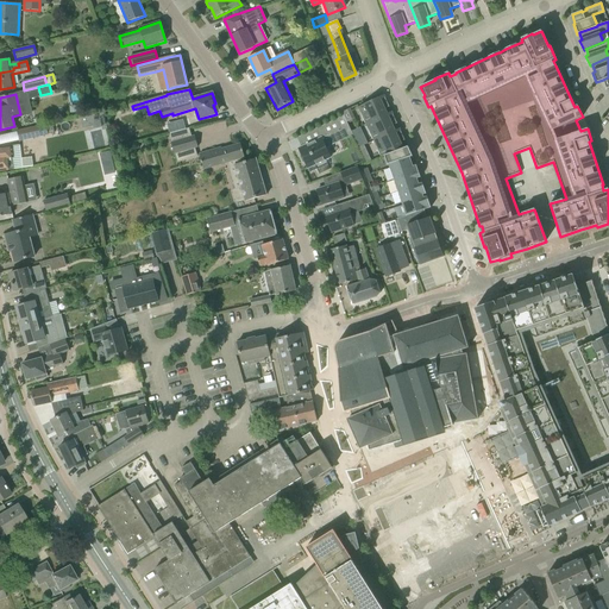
[(381,117),(388,114),(380,98),(358,107),(365,125),(381,117)]
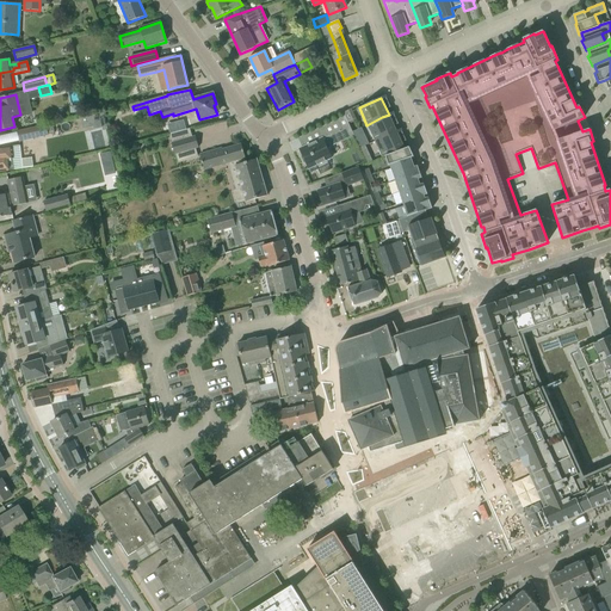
[(356,118),(352,109),(343,112),(347,122),(356,118)]
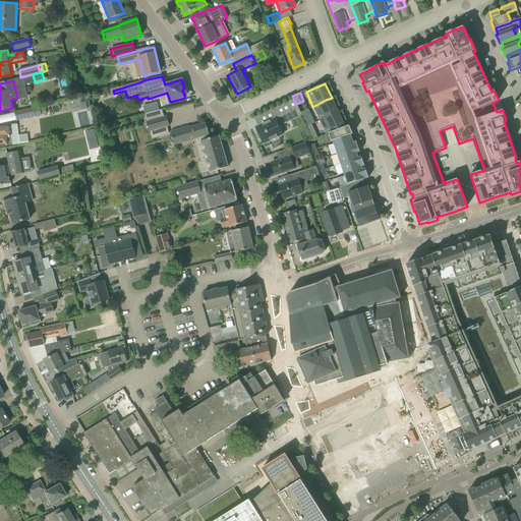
[(81,98),(69,101),(71,110),(83,107),(81,98)]
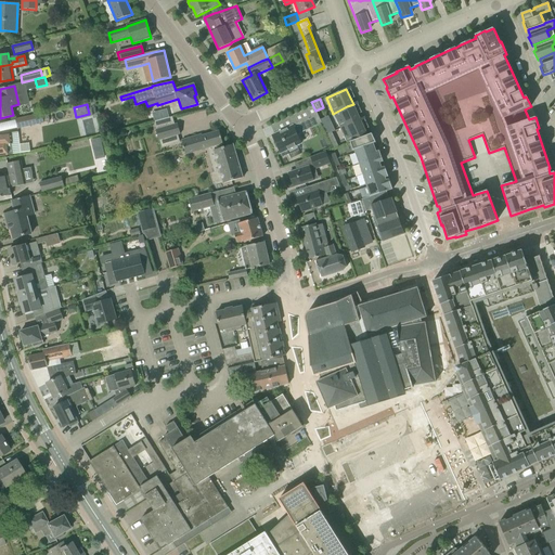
[(347,106),(333,114),(340,128),(360,119),(353,104),(347,106)]
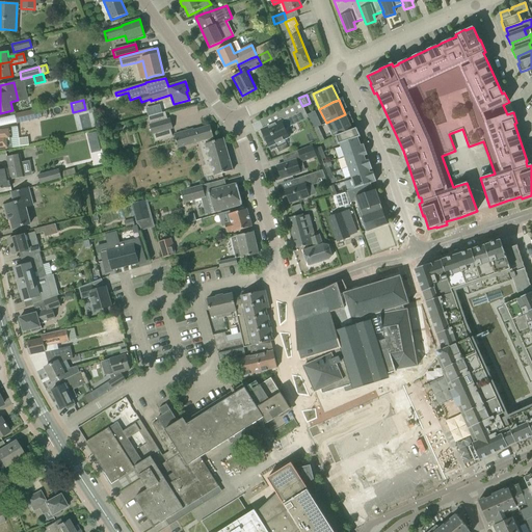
[(281,121),(261,130),(263,136),(262,137),(264,142),(266,141),(268,148),(275,144),(278,153),(289,148),(285,139),(289,137),(285,129),(295,125),(291,116),(298,113),(294,104),(275,113),(276,113),(281,121)]
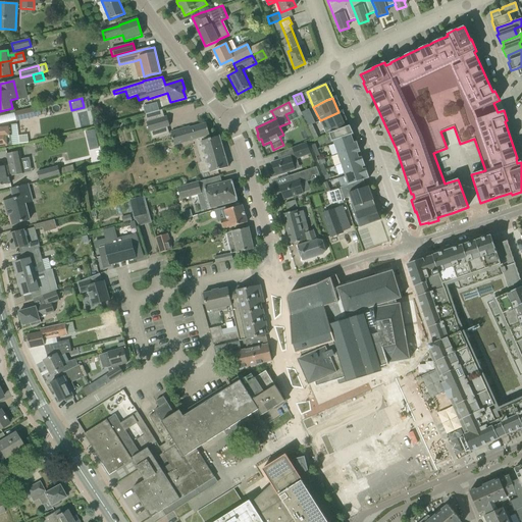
[(14,112),(16,121),(41,116),(39,106),(14,112)]
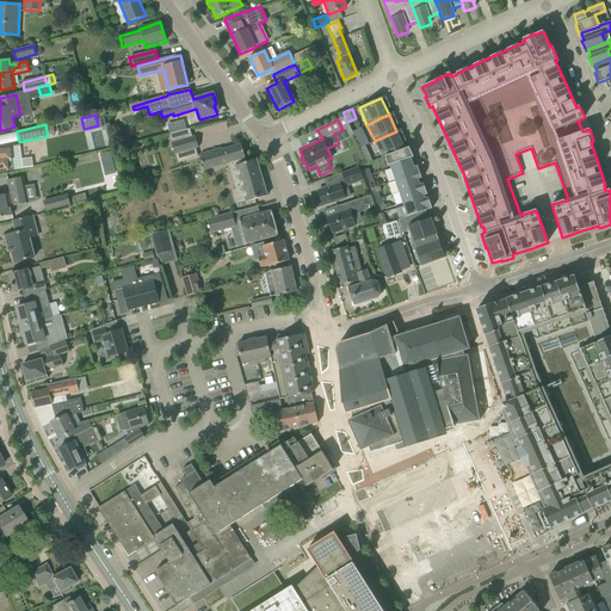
[(198,148),(196,136),(192,137),(180,141),(177,131),(170,134),(172,143),(171,143),(174,155),(176,154),(178,164),(186,161),(183,153),(196,149),(198,148)]
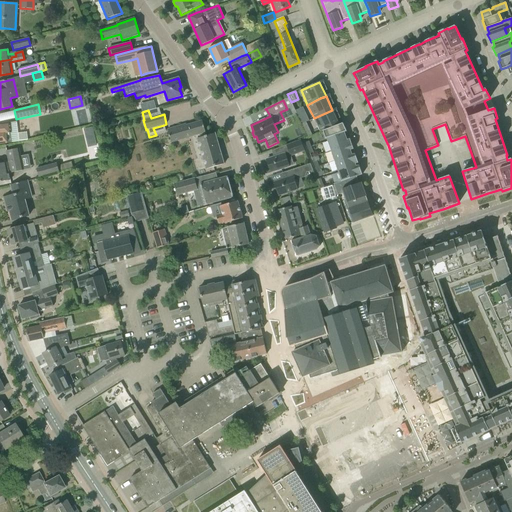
[(332,110),(314,118),(320,132),(323,131),(339,125),(332,110)]
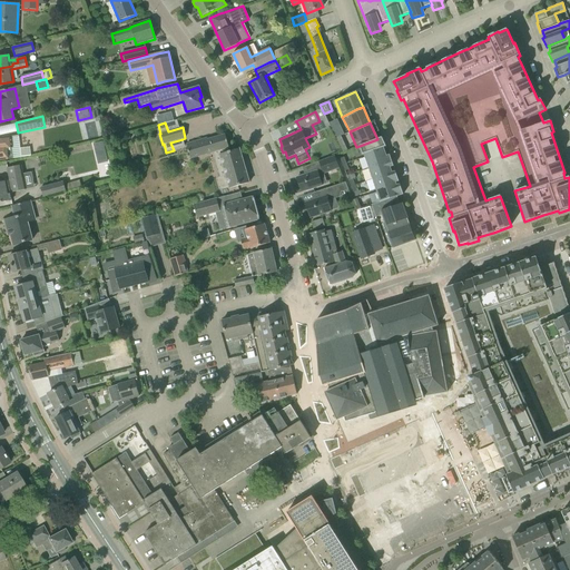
[(227,148),(228,147),(225,135),(203,141),(203,139),(187,145),(190,159),(218,150),(226,177),(218,179),(222,188),(229,186),(229,189),(249,183),(239,149),(228,153),(227,148)]
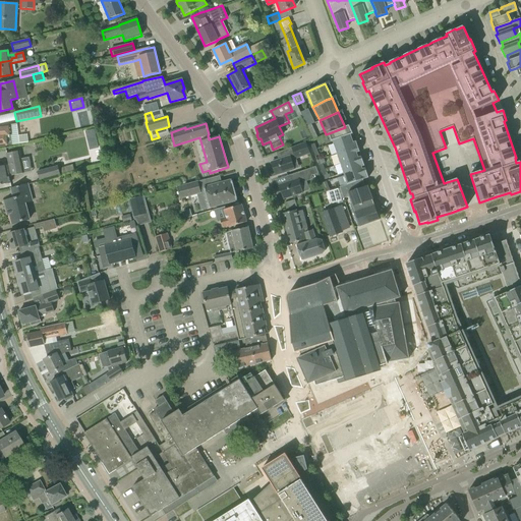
[(0,147),(19,145),(16,124),(0,125),(0,147)]
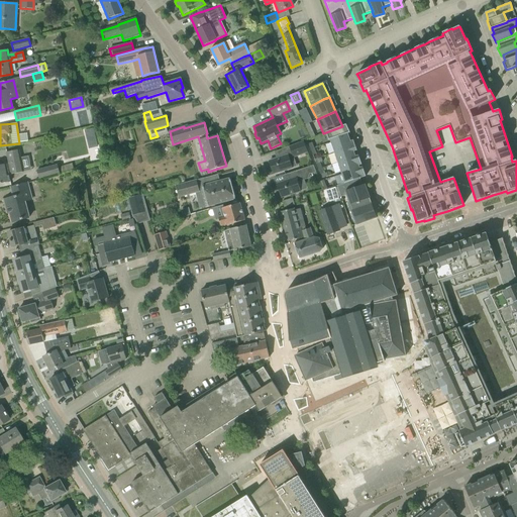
[(315,136),(309,123),(304,125),(308,134),(310,138),(315,136)]
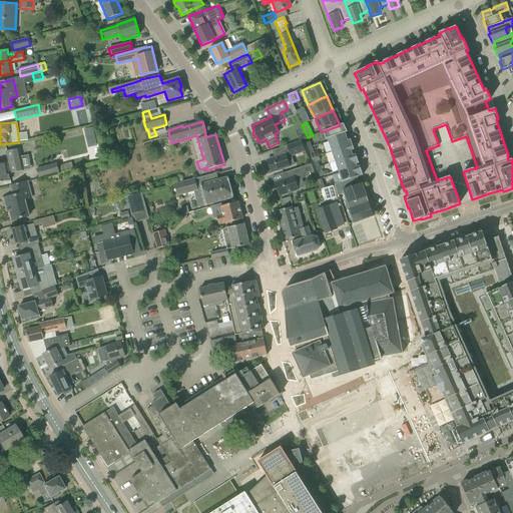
[(327,138),(328,141),(346,135),(345,132),(348,132),(344,123),(340,125),(324,131),(327,139),(327,138)]
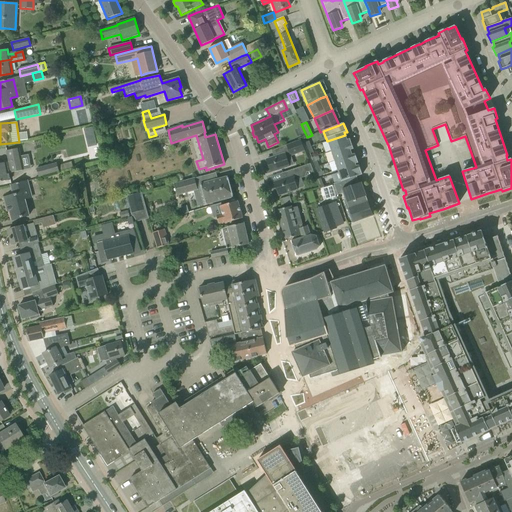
[(327,141),(331,151),(349,145),(348,144),(351,143),(350,139),(347,140),(345,135),(327,141)]
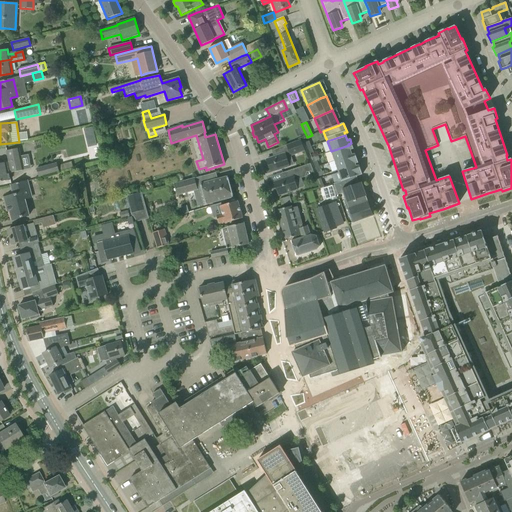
[(267,160),(271,173),(294,165),(291,156),(305,151),(300,140),(274,150),(277,156),(267,160)]
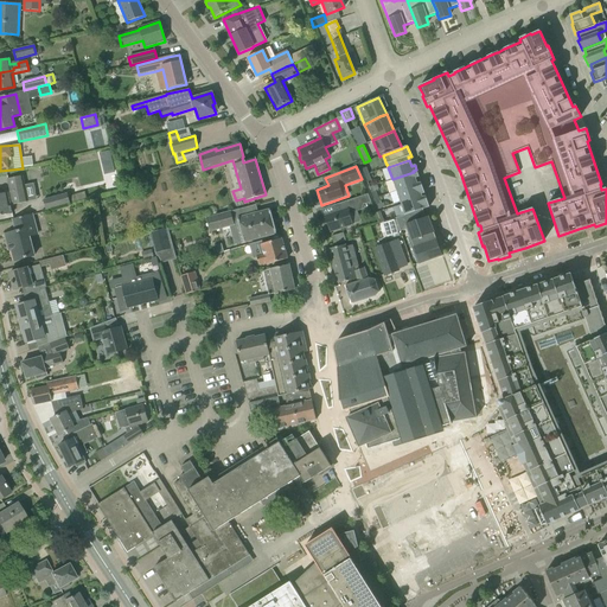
[(393,179),(396,191),(417,184),(415,178),(419,177),(416,170),(413,171),(414,172),(393,179)]
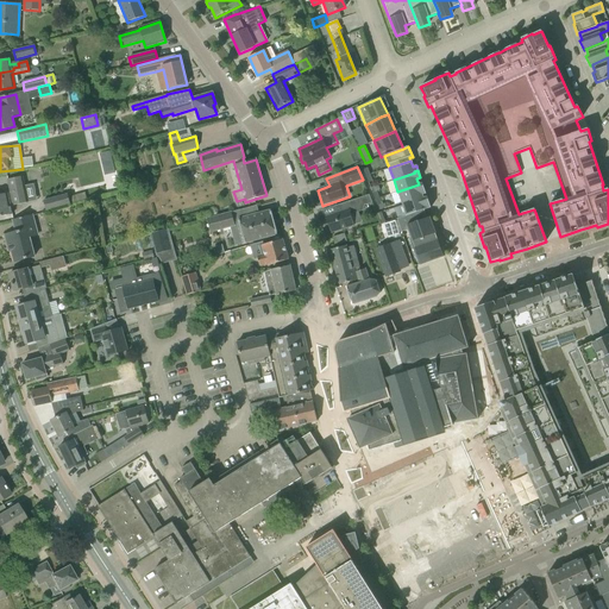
[(0,217),(12,214),(11,206),(12,205),(13,206),(29,202),(23,177),(7,180),(10,193),(7,194),(0,195),(0,217)]
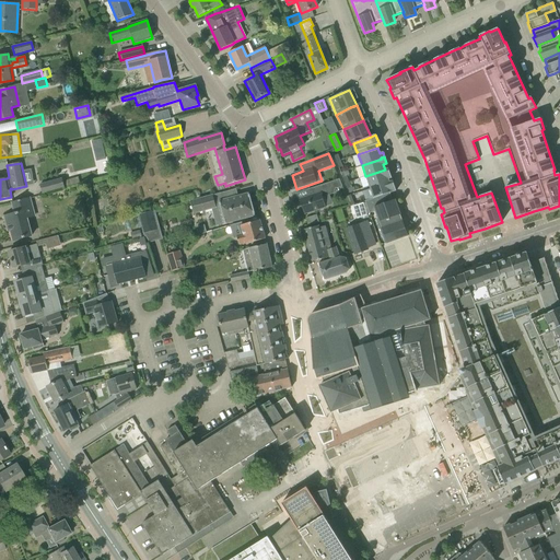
[(392,178),(388,168),(385,170),(365,176),(370,187),(389,181),(388,179),(392,178)]
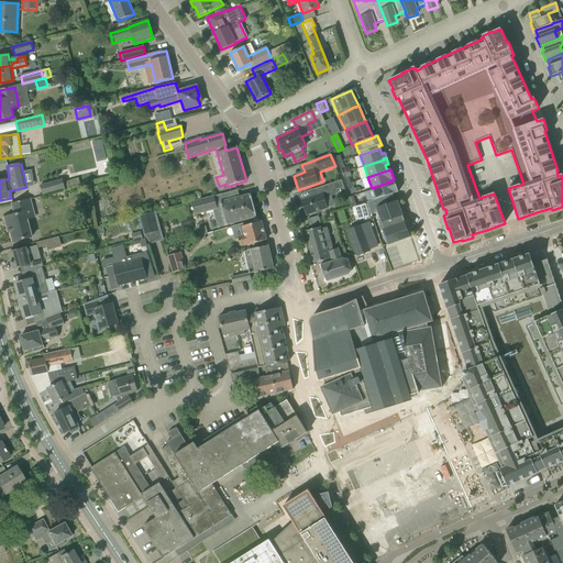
[(40,185),(42,196),(65,189),(62,179),(40,185)]
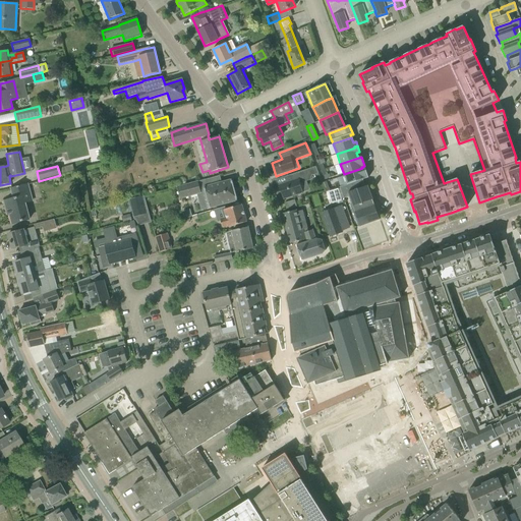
[(289,183),(279,186),(283,199),(294,195),(294,196),(303,193),(299,184),(310,180),(312,176),(319,174),(315,167),(287,176),(289,183)]
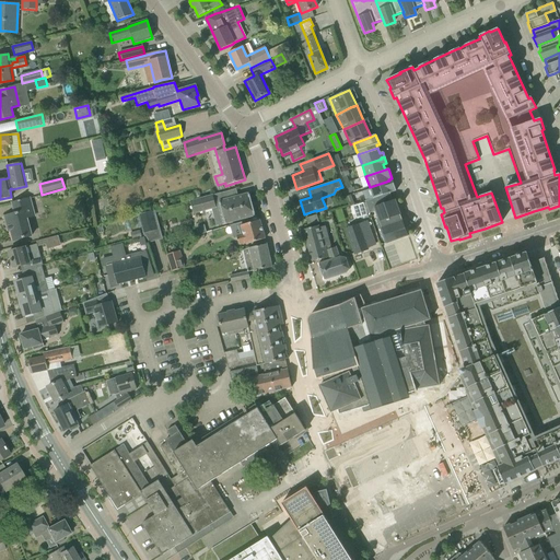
[(396,191),(393,181),(389,182),(389,181),(370,187),(373,199),(389,193),(396,191)]
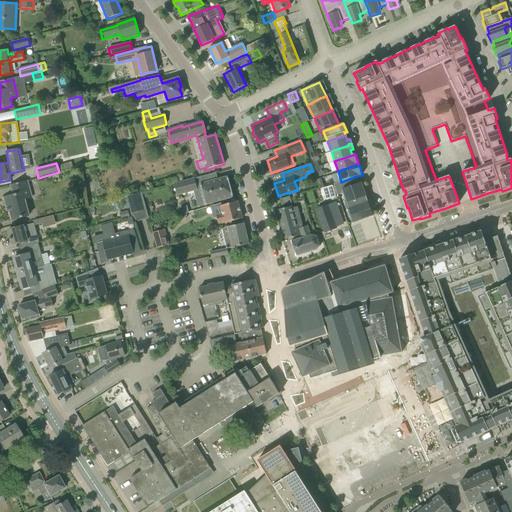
[(357,178),(356,176),(341,182),(334,184),(338,195),(343,193),(346,200),(344,201),(352,223),(363,220),(363,219),(373,216),(368,202),(366,197),(363,188),(361,183),(356,184),(354,178),(356,178),(357,178)]
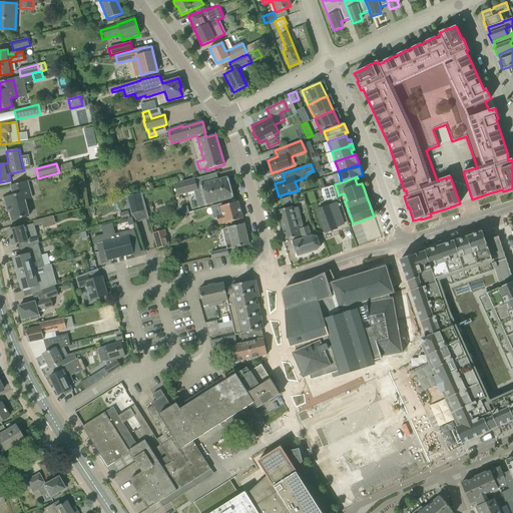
[(202,177),(174,184),(177,195),(194,191),(201,189),(206,205),(233,197),(227,177),(204,183),(202,177)]
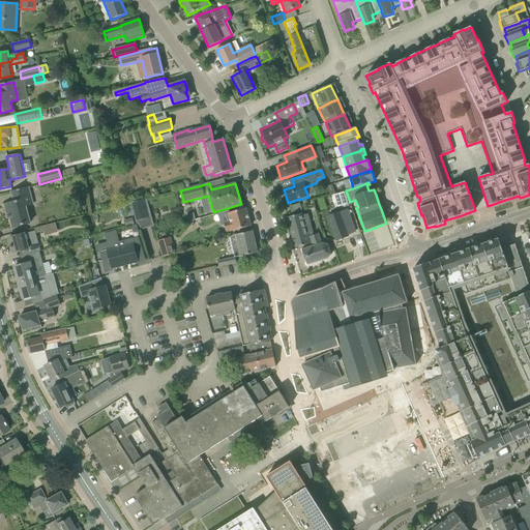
[(4,205),(8,218),(10,218),(12,228),(30,224),(25,207),(32,205),(28,188),(11,193),(13,203),(4,205)]
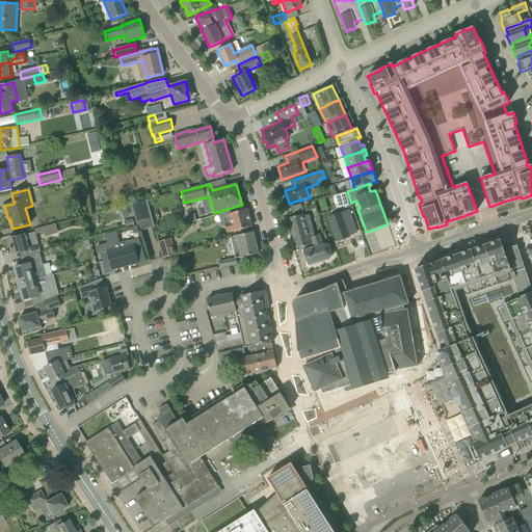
[(345,192),(335,195),(338,208),(348,205),(345,192)]
